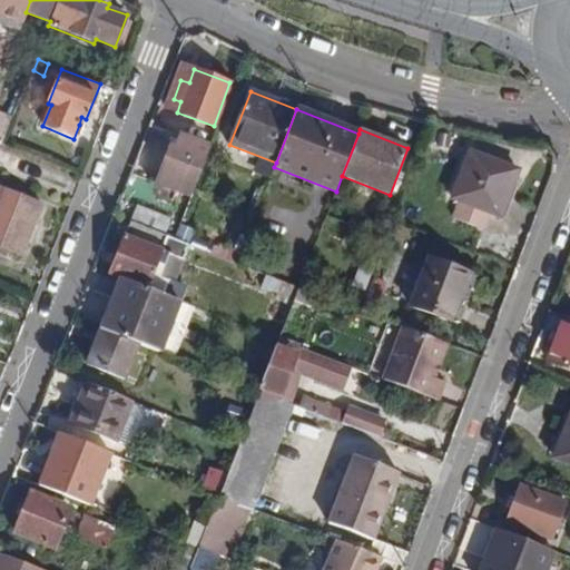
[(178,130),(157,186),(195,199),(216,144),(178,130)]
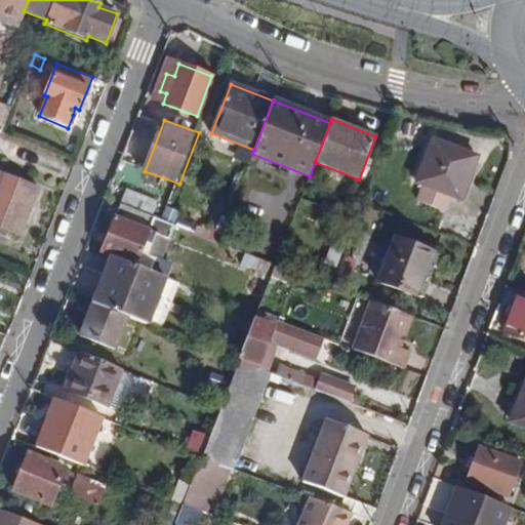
[(402,132),(418,137),(420,128),(405,124),(402,132)]
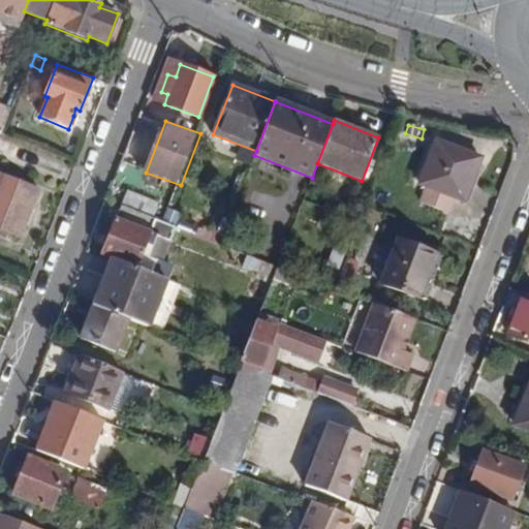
[(481,158),(436,141),(421,184),(427,187),(454,197),(465,203),(481,158)]
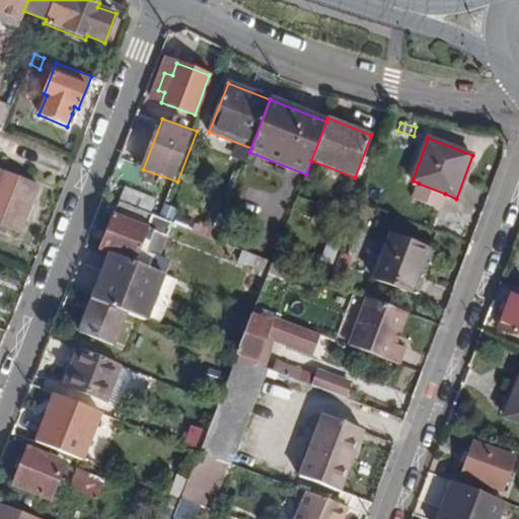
[(38,187),(0,171),(0,224),(20,232),(38,187)]
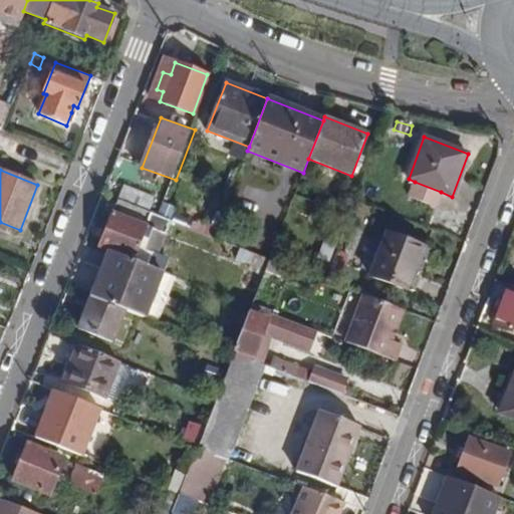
[(435,208),(441,192),(415,182),(409,197),(435,208)]
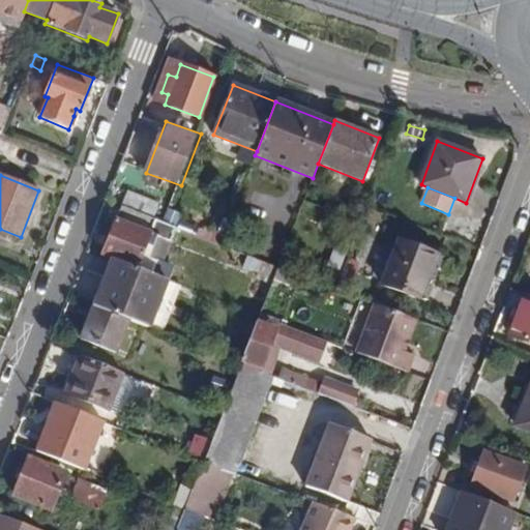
[(127,189),(121,206),(152,218),(158,202),(127,189)]
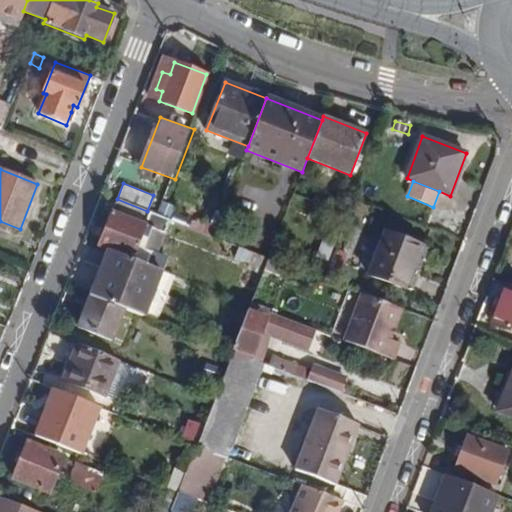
[(98,247),(107,251),(160,271),(166,256),(156,252),(169,219),(157,214),(147,211),(117,199),(98,247)]
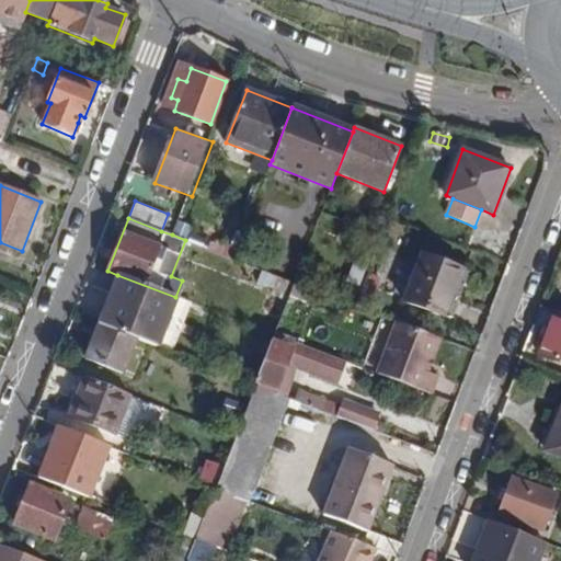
[(265,271),(295,283),(299,270),(306,253),(276,241),(265,271)]
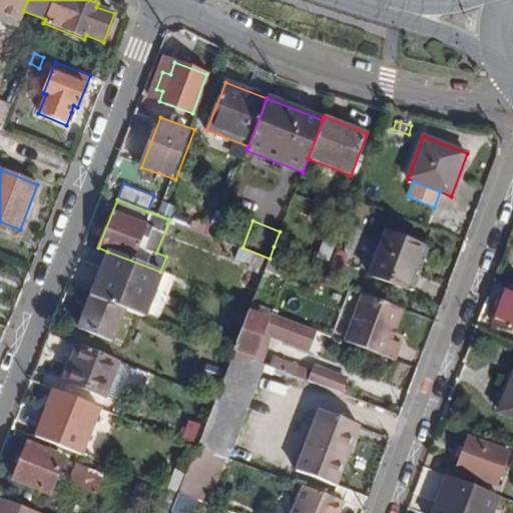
[(423,247),(385,232),(369,275),(407,290),(423,247)]
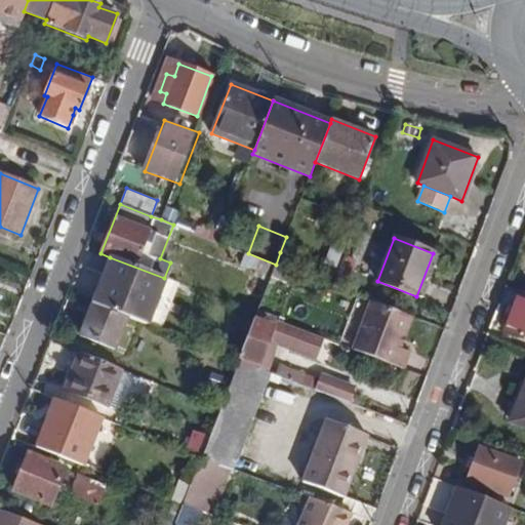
[(241,265),(255,270),(253,275),(269,282),(271,276),(276,265),(248,253),(245,252),(241,265)]
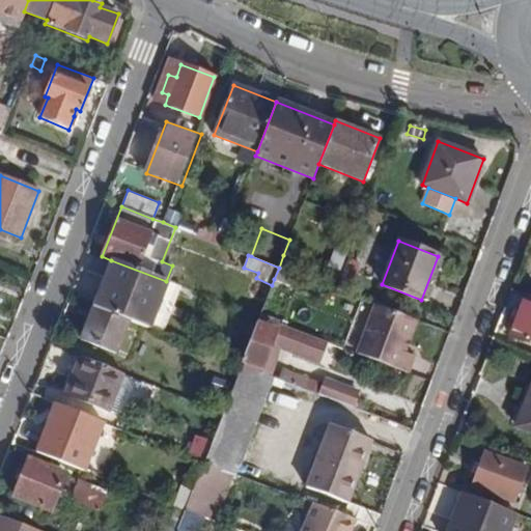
[(279,268),(296,274),(300,262),(283,255),(279,268)]
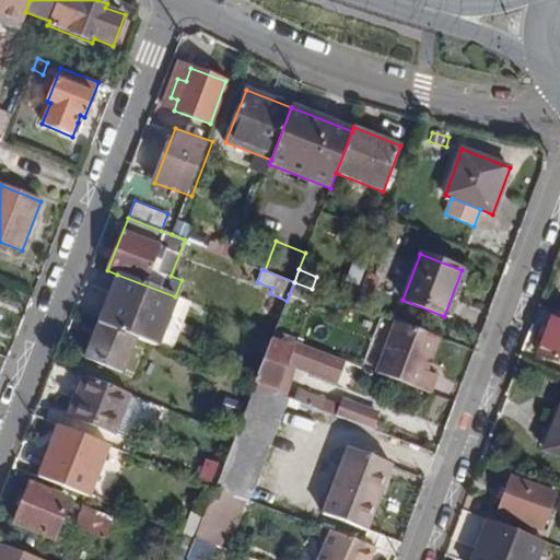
[(156,347),(175,296),(117,275),(98,324),(136,338),(156,347)]
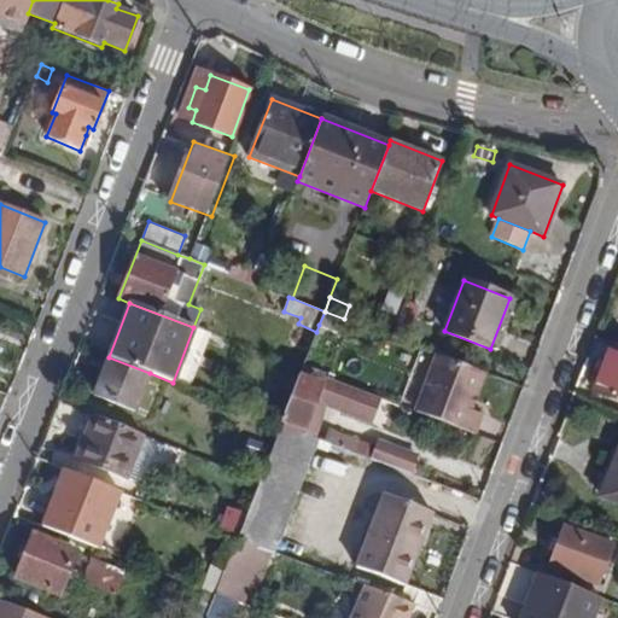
[(347,320),(344,319),(325,312),(319,325),(340,334),(347,320)]
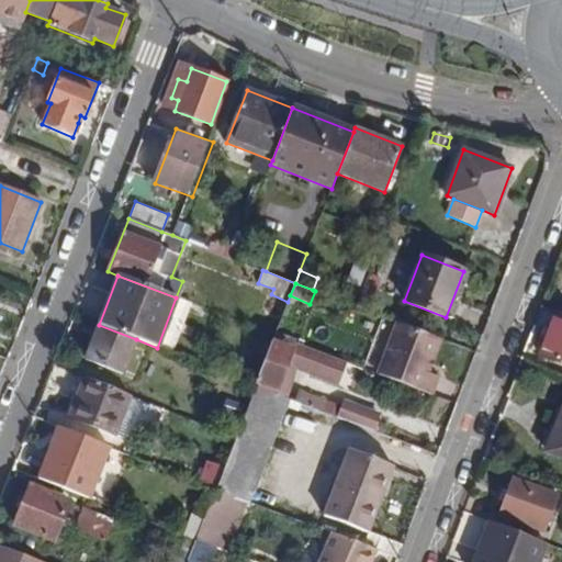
[(372,291),(360,287),(352,305),(364,311),(372,291)]
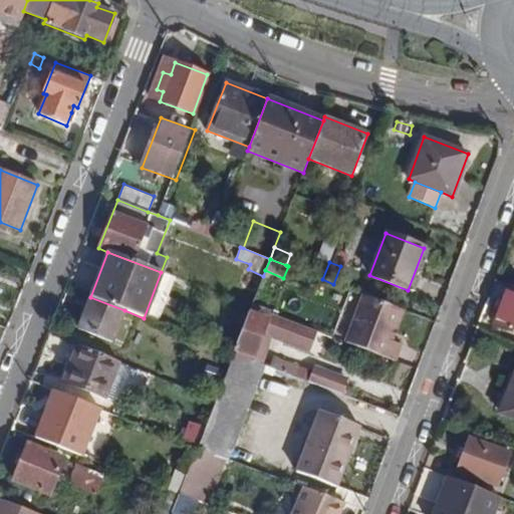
[(513,287),(507,284),(491,324),(513,332),(513,287)]
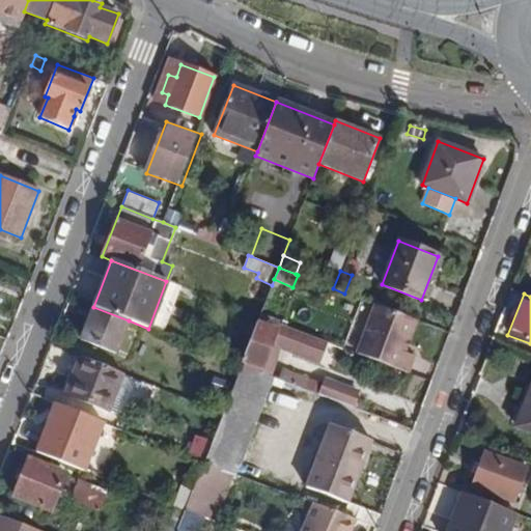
[(116,353),(129,320),(93,307),(81,338),(116,353)]
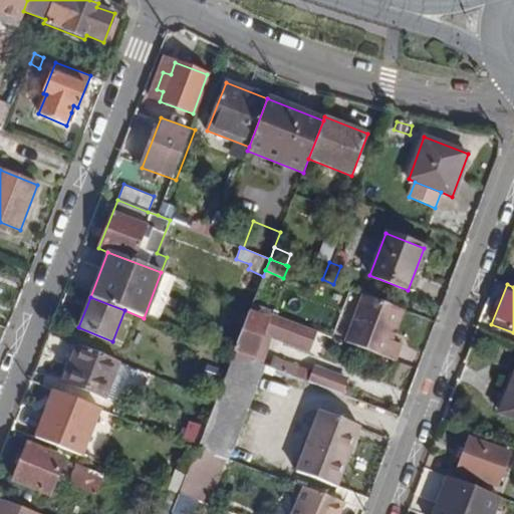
[(406,311),(366,297),(348,343),(396,361),(402,345),(394,342),(406,311)]
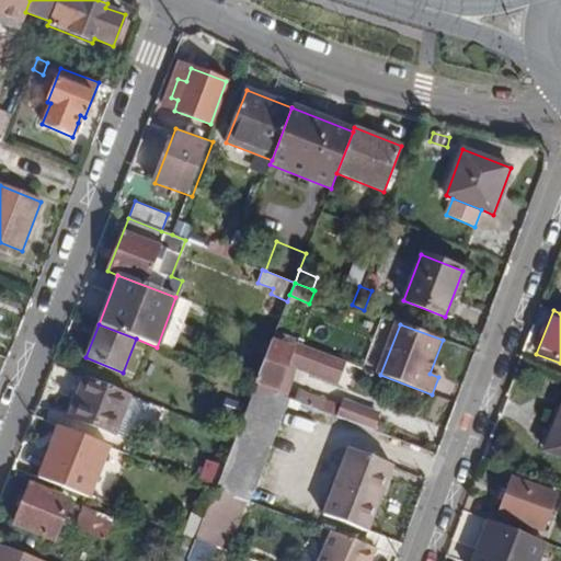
[(274,334),(295,342),(296,340),(275,332),(274,334)]
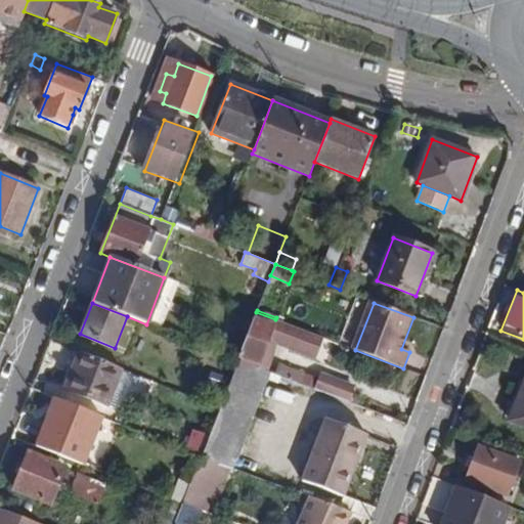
[(322,338),(275,319),(256,312),(239,356),(265,366),(275,344),(314,359),(322,338)]
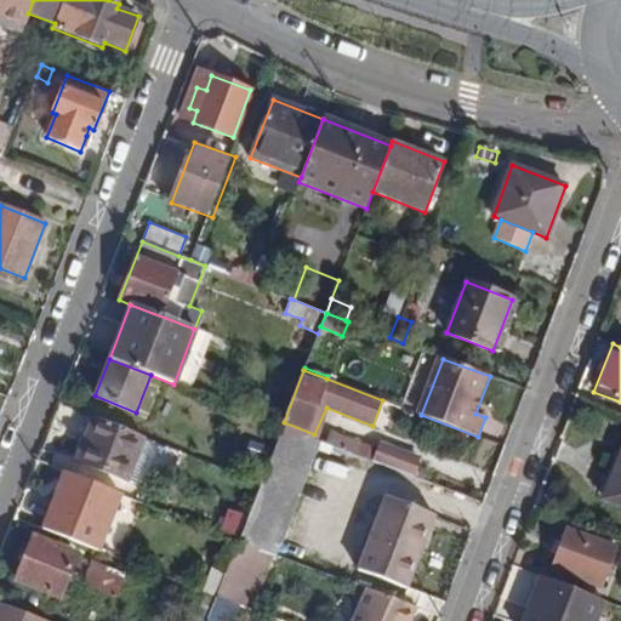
[(143,438),(92,419),(77,461),(126,482),(143,438)]
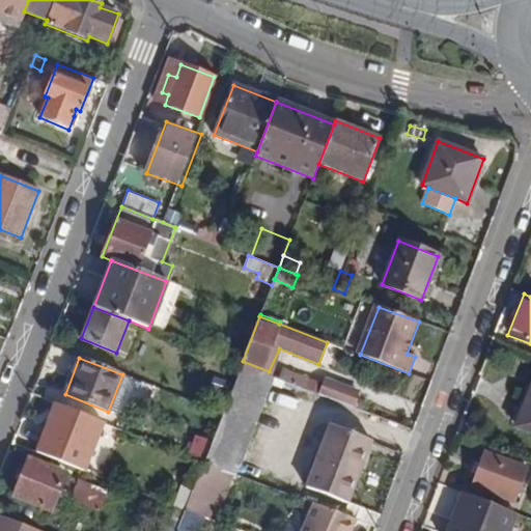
[(274,376),(242,364),(222,414),(204,460),(218,467),(236,474),(274,376)]
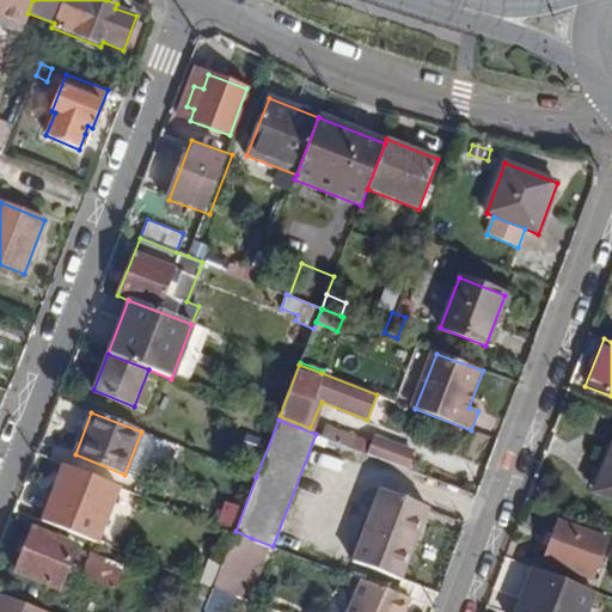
[(611,446),(594,491),(611,499),(611,446)]
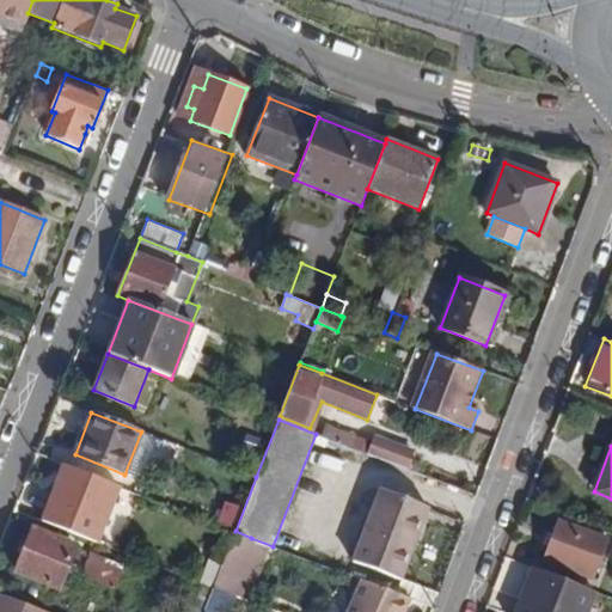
[(414,452),(407,469),(445,484),(451,467),(414,452)]
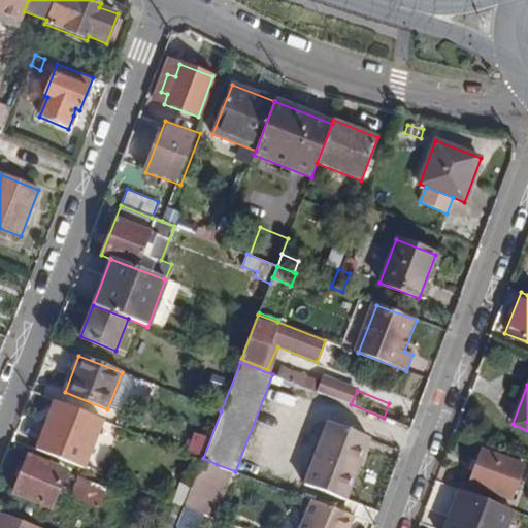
[(102,420),(55,401),(35,450),(83,468),(102,420)]
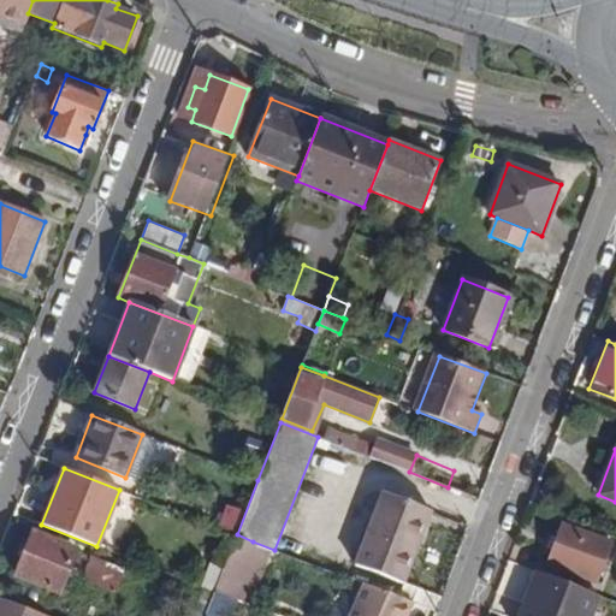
[(430,513),(383,495),(355,564),(402,582),(430,513)]
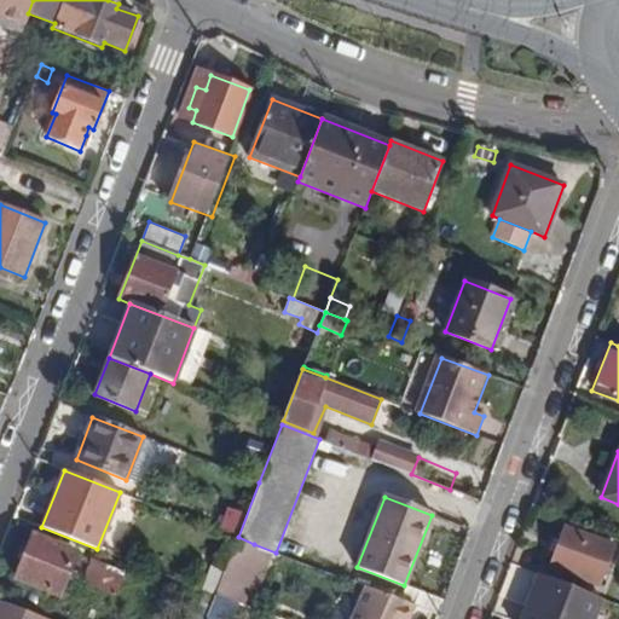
[(613,545),(566,527),(561,539),(556,553),(550,567),(597,585),(613,545)]
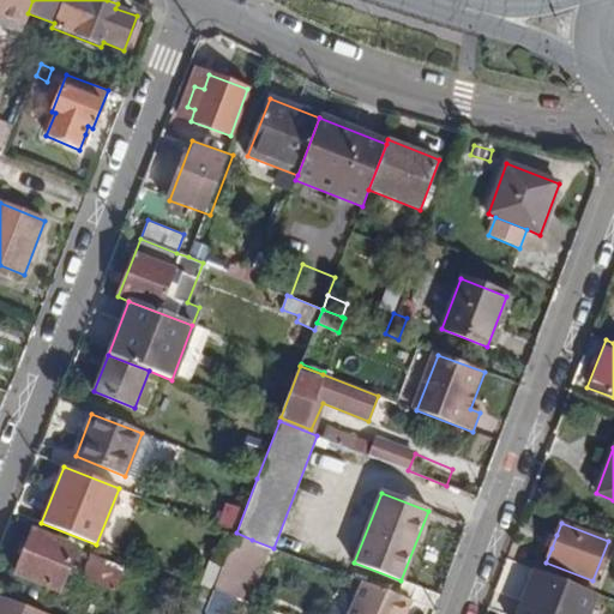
[(76,547),(32,530),(16,575),(59,593),(76,547)]
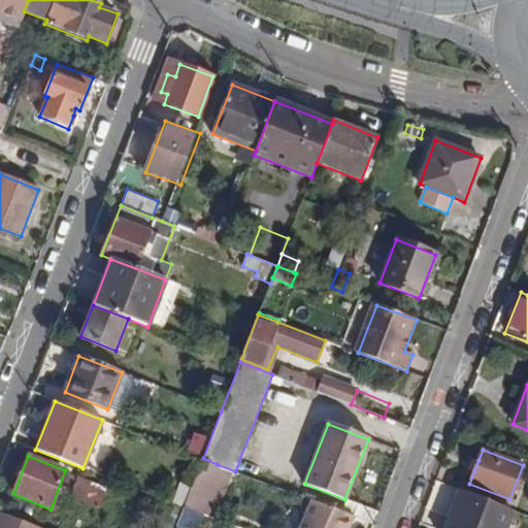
[(203,458),(192,488),(185,506),(199,512),(203,498),(213,471),(217,464),(203,458)]
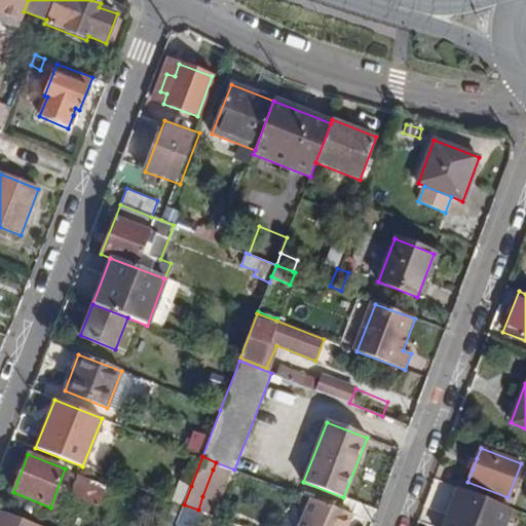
[(477,458),(471,456),(465,467),(473,470),(477,458)]
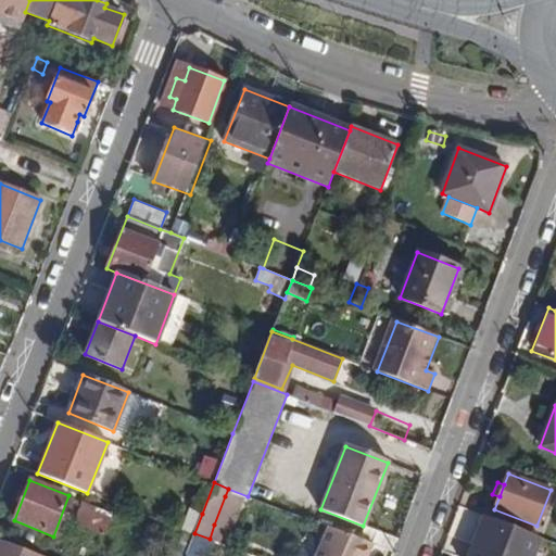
[(239,502),(225,496),(214,525),(228,530),(239,502)]
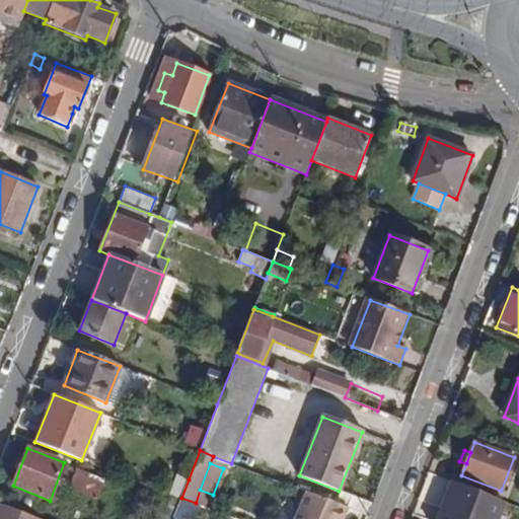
[(104,479),(76,468),(68,488),(96,500),(104,479)]
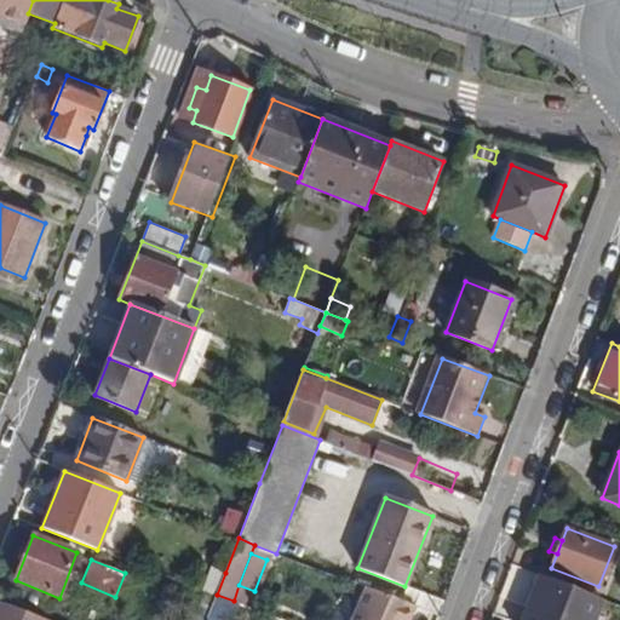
[(217,595),(225,573),(211,567),(201,591),(205,592),(216,597),(217,595)]
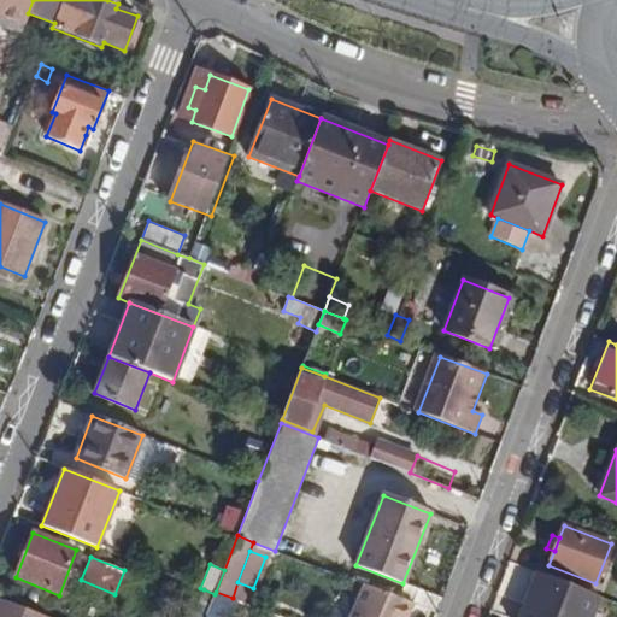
[(591,616),(599,597),(536,573),(519,616),(591,616)]
